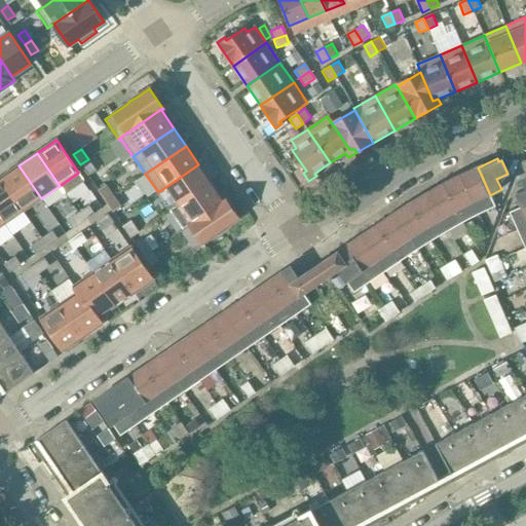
[(88,159),(80,164),(87,175),(96,170),(88,159)]
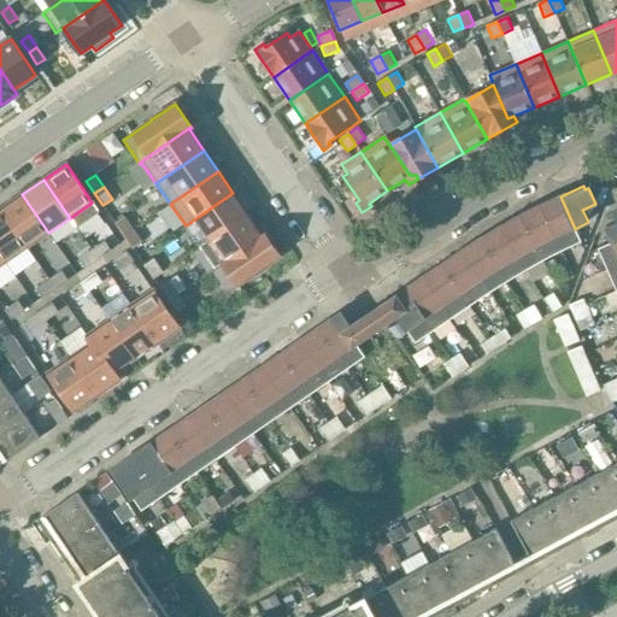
[(200,247),(247,215),(233,193),(186,225),(186,227),(197,221),(209,239),(199,245),(200,247)]
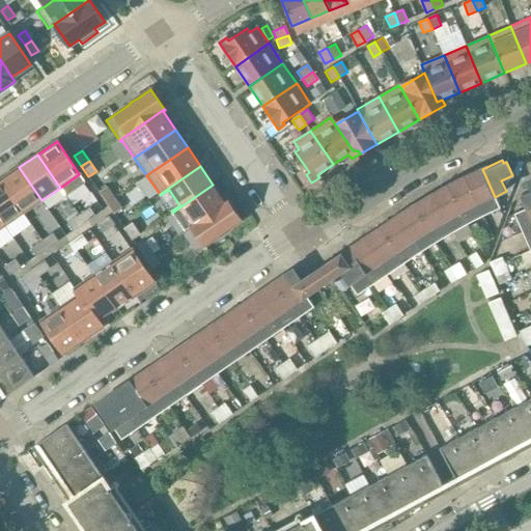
[(42,200),(19,167),(1,180),(23,213),(42,200)]
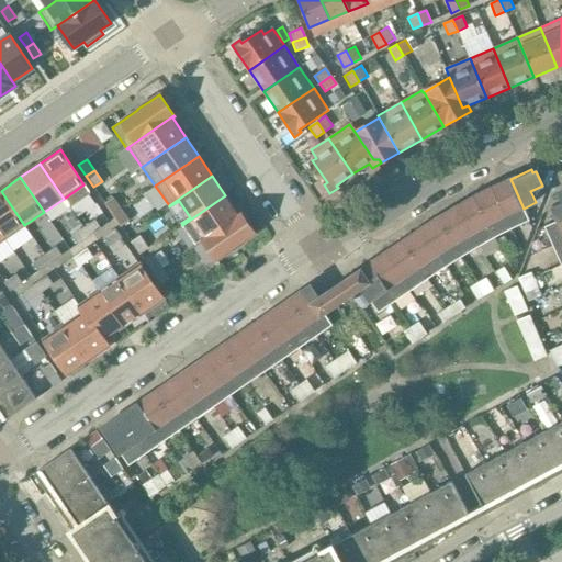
[(510,179),(491,187),(504,212),(514,229),(529,222),(524,209),(510,179)]
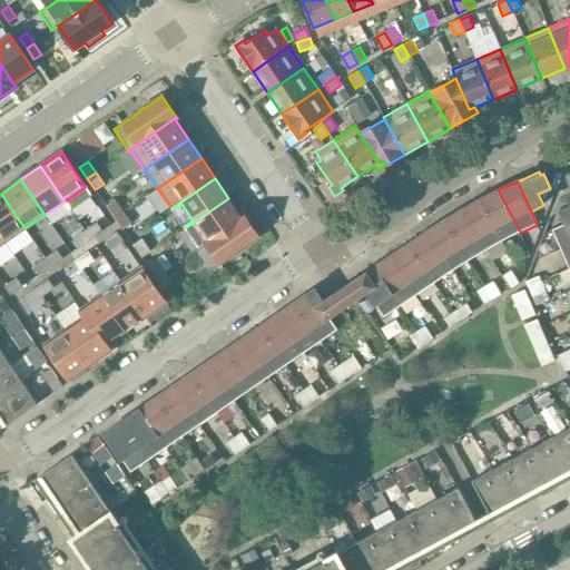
[(498,189),(480,199),(502,242),(505,239),(521,233),(511,215),(498,189)]
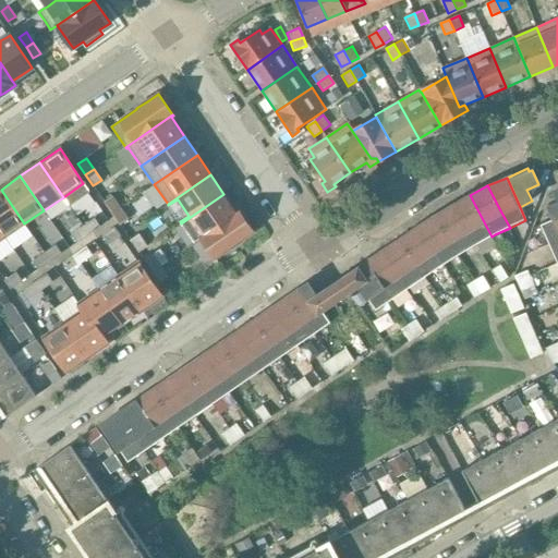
[(554,219),(557,217),(557,189),(555,191),(557,198),(557,203),(548,207),(554,219)]
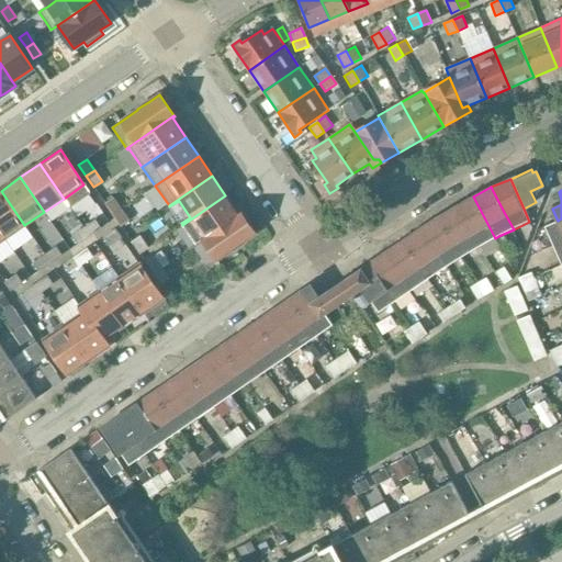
[(24,225),(1,191),(0,191),(0,231),(4,238),(24,225)]
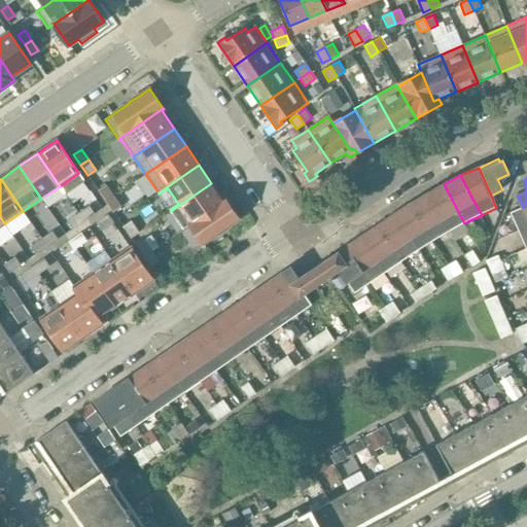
[(183,230),(225,200),(225,199),(223,200),(211,183),(171,211),(183,230)]
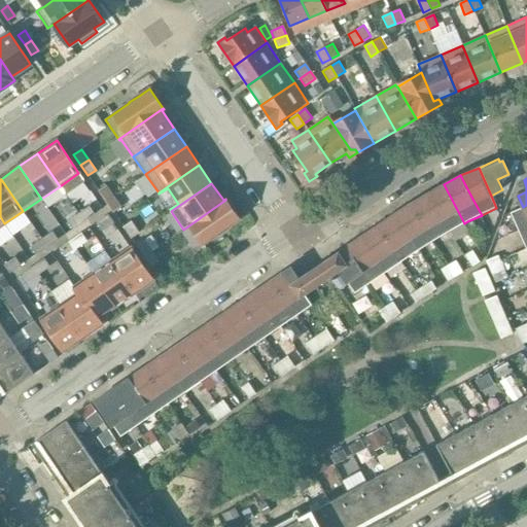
[(444,184),(427,194),(429,199),(449,232),(464,223),(444,184)]
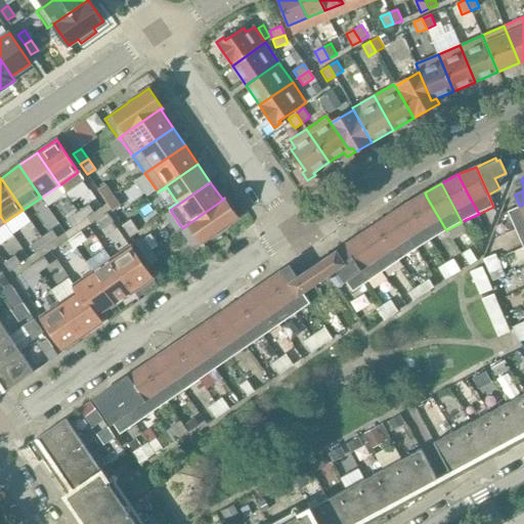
[(105,184),(98,189),(105,201),(113,195),(105,184)]
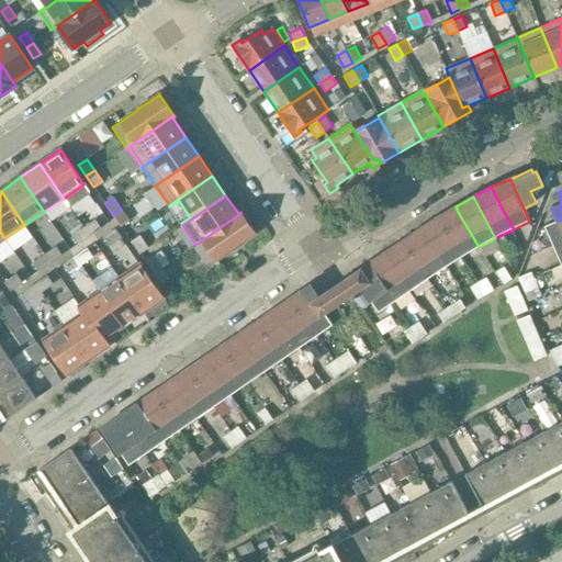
[(436,218),(461,258),(479,247),(458,212),(456,206),(436,218)]
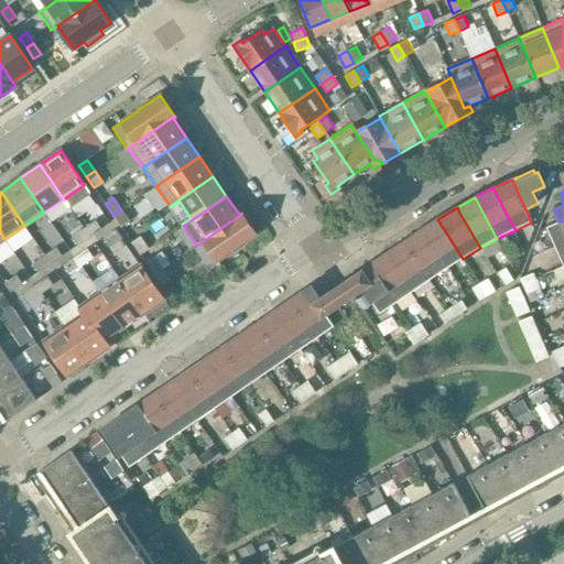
[(121,210),(114,216),(121,227),(129,221),(121,210)]
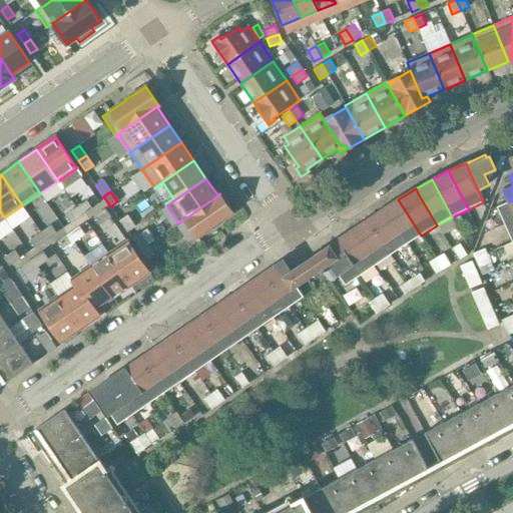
[(232,213),(219,194),(178,223),(179,224),(185,219),(197,237),(212,226),(213,227),(223,221),(222,220),(232,213)]
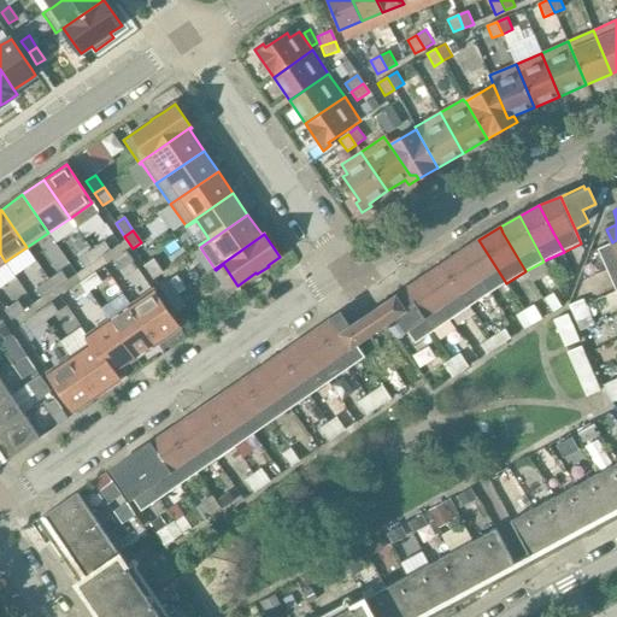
[(479,240),(460,251),(489,293),(493,291),(506,283),(479,240)]
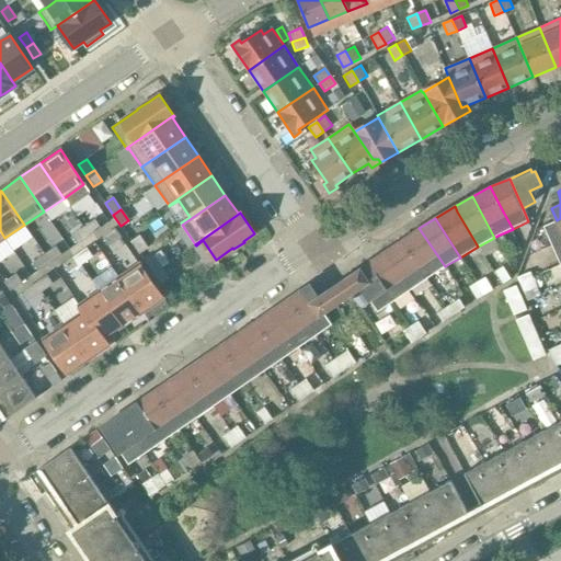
[(560,241),(560,218),(557,220),(557,221),(544,227),(552,245),(560,241)]
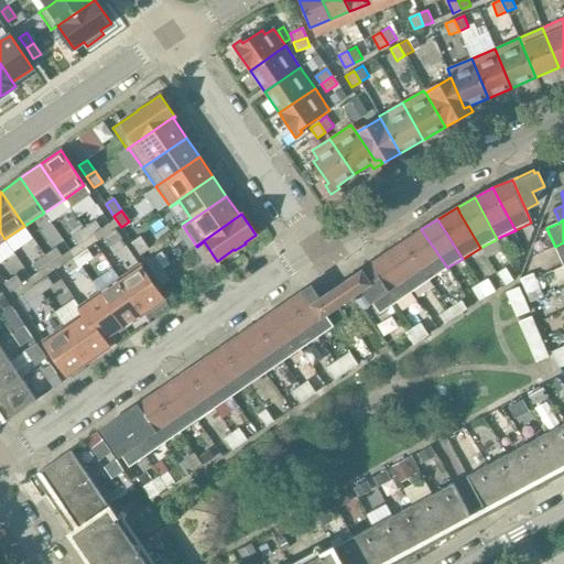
[(96,221),(84,229),(90,237),(101,229),(96,221)]
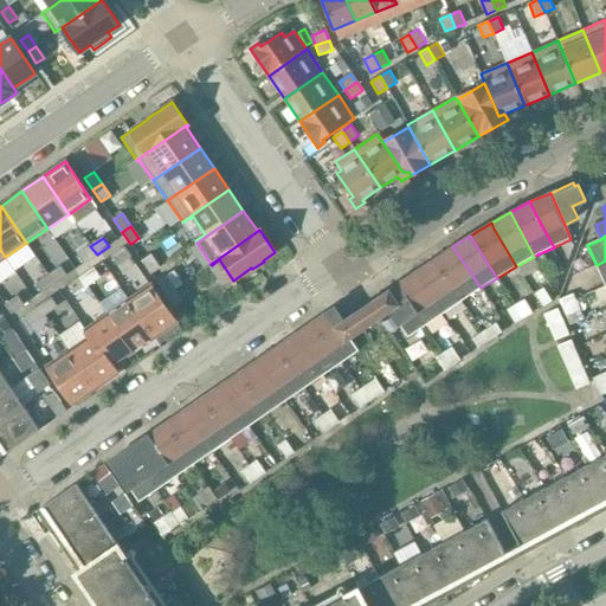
[(90,246),(78,255),(84,263),(97,255),(90,246)]
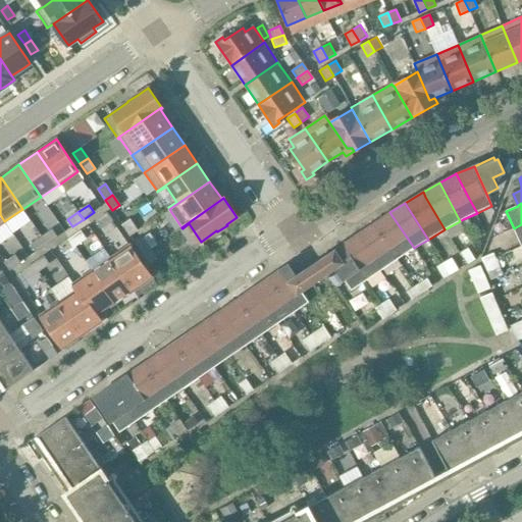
[(398,258),(414,248),(389,212),(374,223),(398,258)]
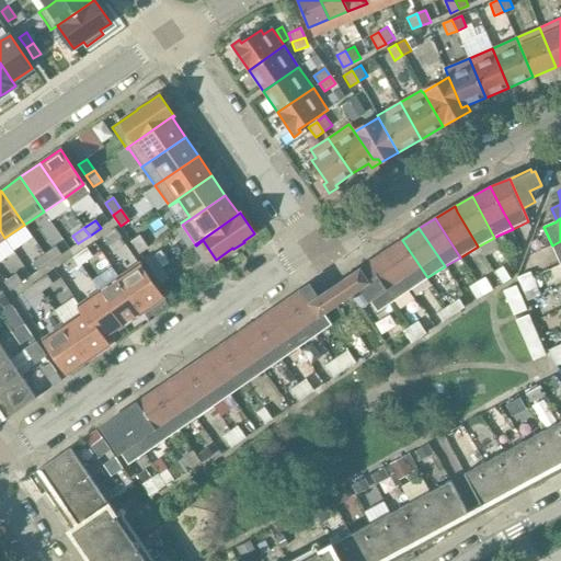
[(115,229),(104,237),(109,244),(121,237),(115,229)]
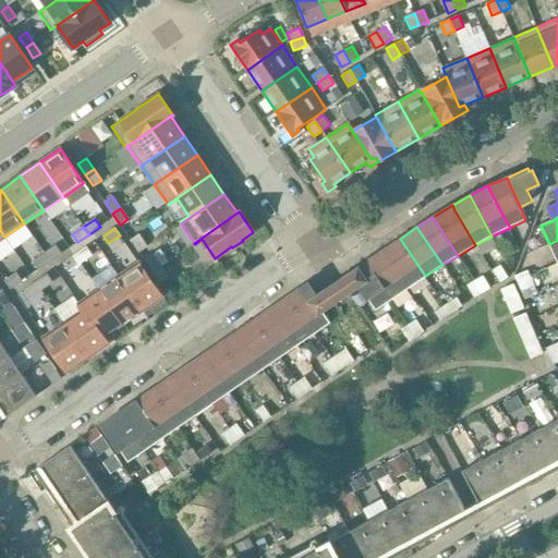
[(147,246),(140,234),(131,241),(138,252),(147,246)]
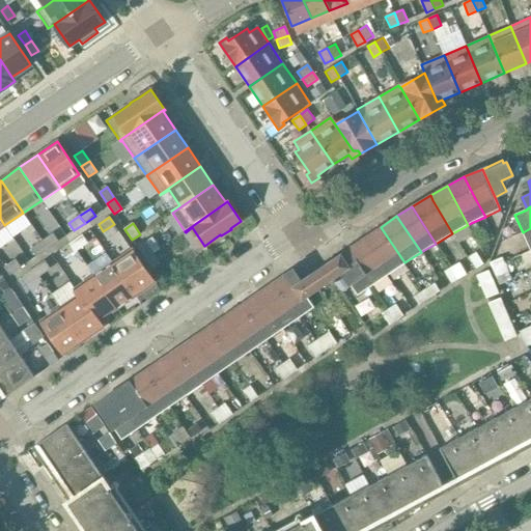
[(389,274),(404,262),(381,227),(364,239),(389,274)]
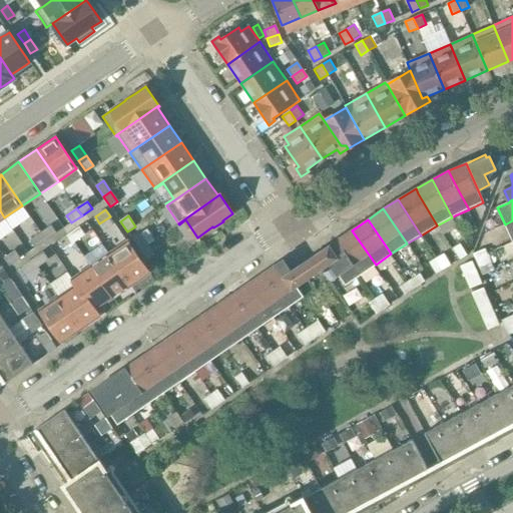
[(51,225),(41,232),(46,240),(56,233),(51,225)]
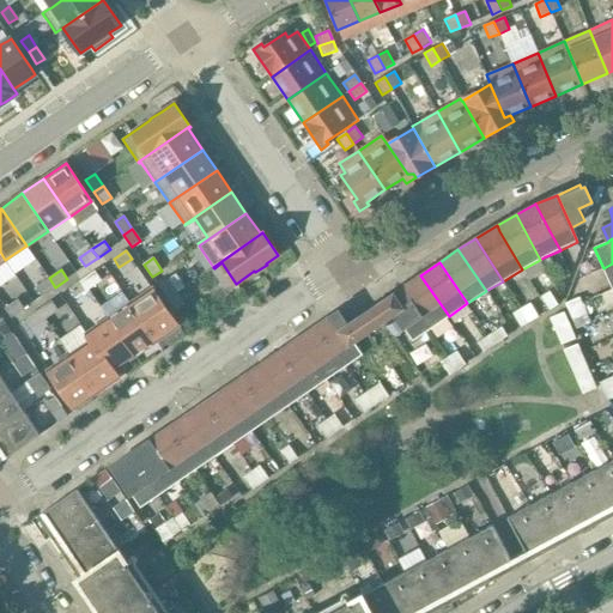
[(95,272),(82,280),(87,290),(101,280),(95,272)]
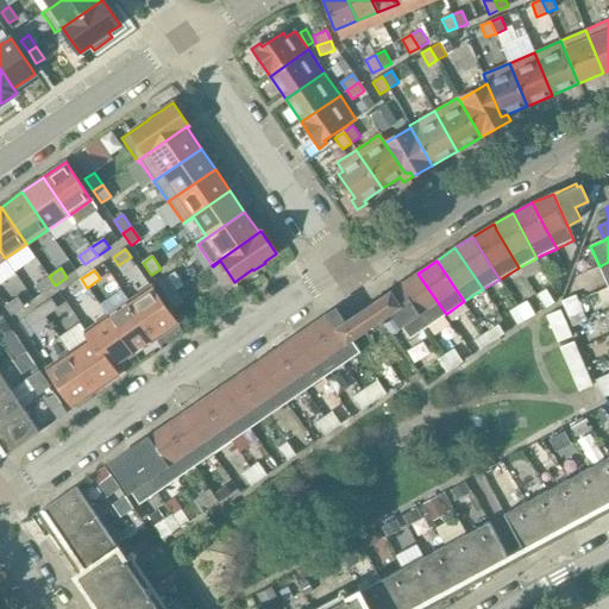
[(427,327),(446,314),(418,274),(399,286),(427,327)]
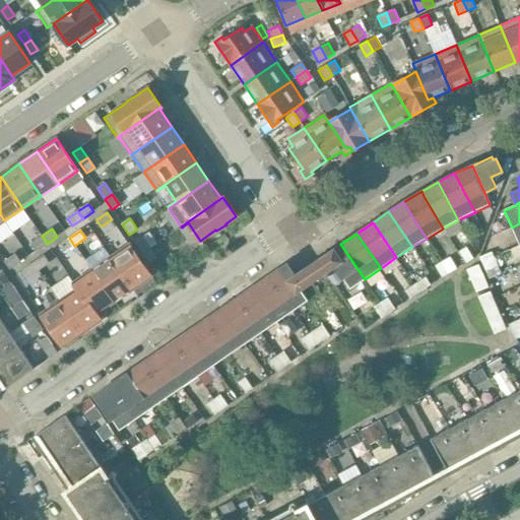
[(42,236),(31,243),(37,251),(47,244),(42,236)]
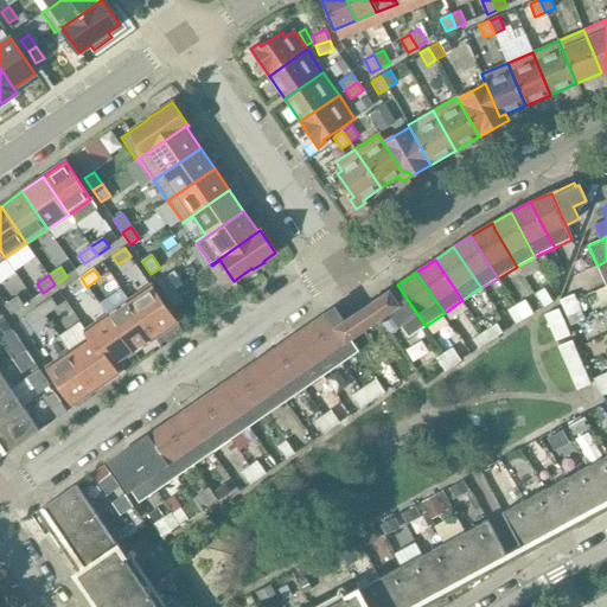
[(166,276),(157,283),(166,295),(174,289),(166,276)]
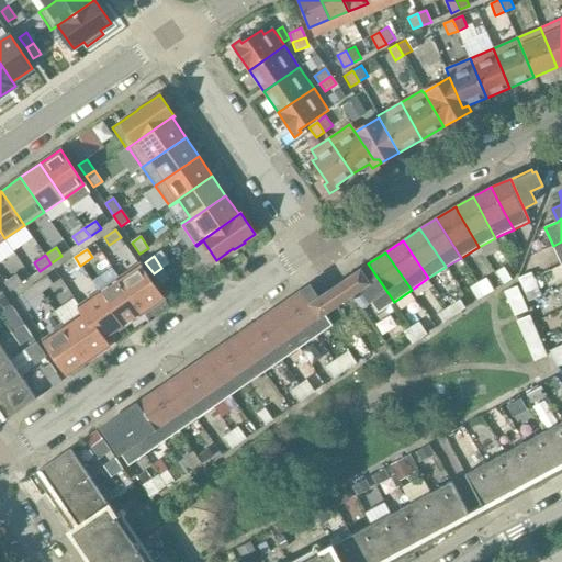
[(75,257),(64,265),(70,273),(80,266),(75,257)]
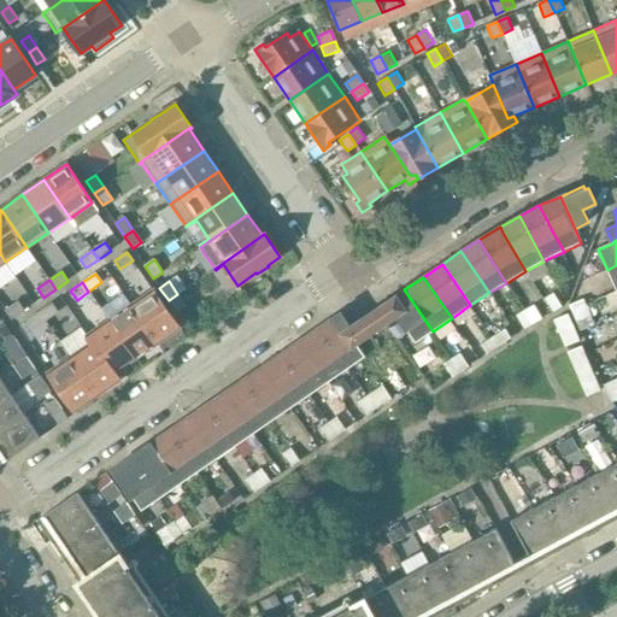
[(404,289),(371,311),(382,327),(397,316),(406,330),(407,329),(416,342),(433,331),(404,289)]
